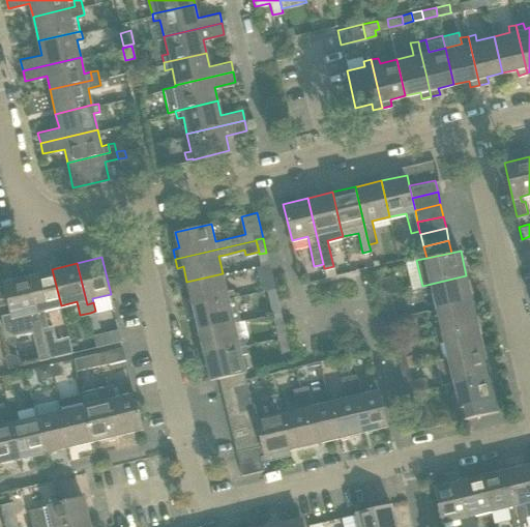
[(269,266),(258,269),(262,289),(268,288),(274,286),(271,272),(269,266)]
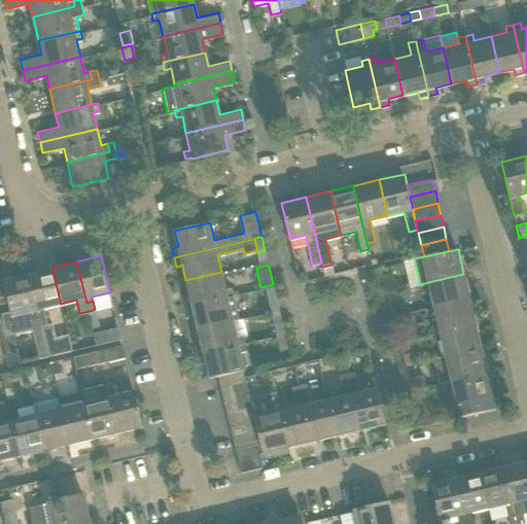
[(51,268),(28,273),(40,324),(47,323),(44,308),(61,304),(51,268)]
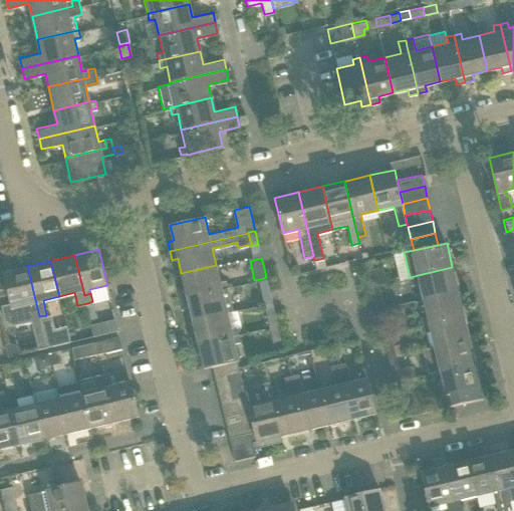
[(179,289),(181,297),(227,287),(225,279),(220,281),(216,265),(181,273),(184,287),(179,289)]
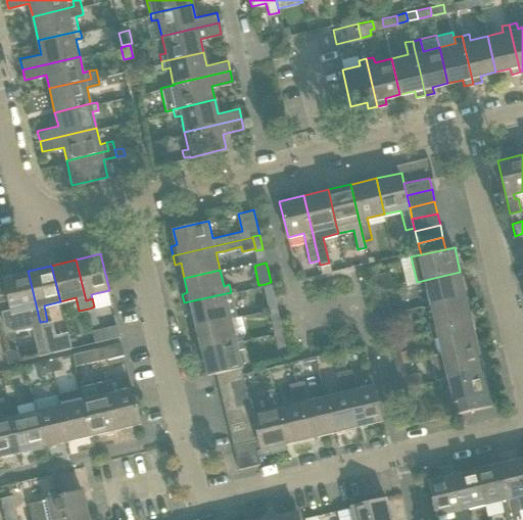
[(33,325),(34,329),(40,355),(47,352),(43,336),(41,327),(28,271),(3,277),(10,309),(2,311),(5,325),(12,329),(33,325)]
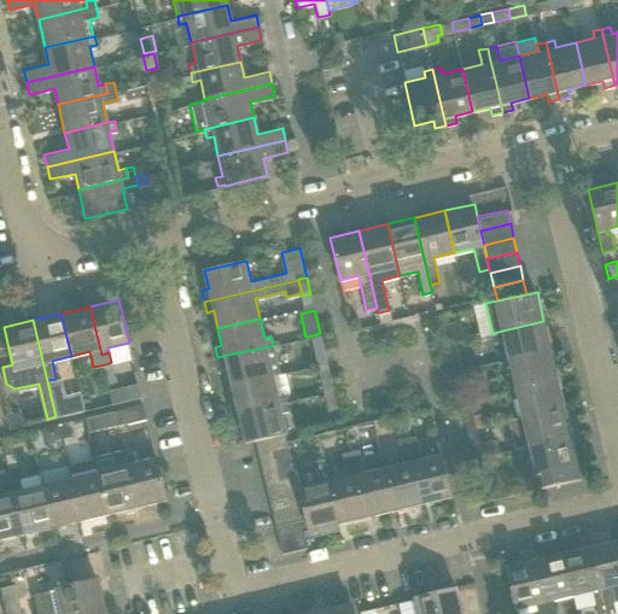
[(543,321),(493,333),(495,341),(503,339),(508,358),(551,349),(543,321)]
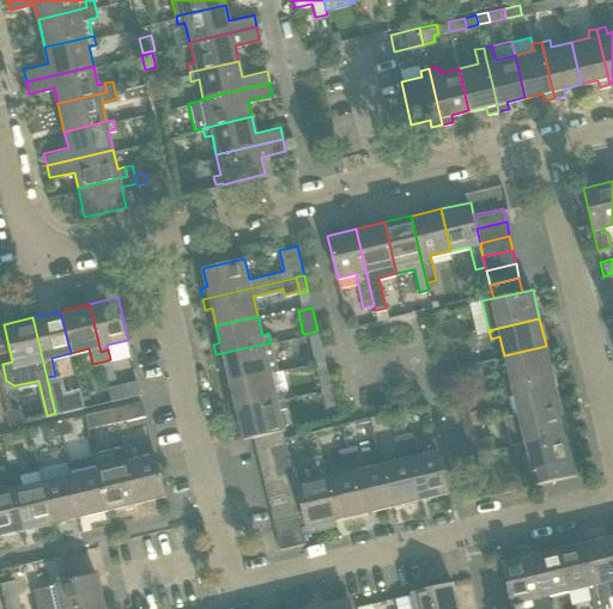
[(439,324),(443,341),(453,339),(449,322),(439,324)]
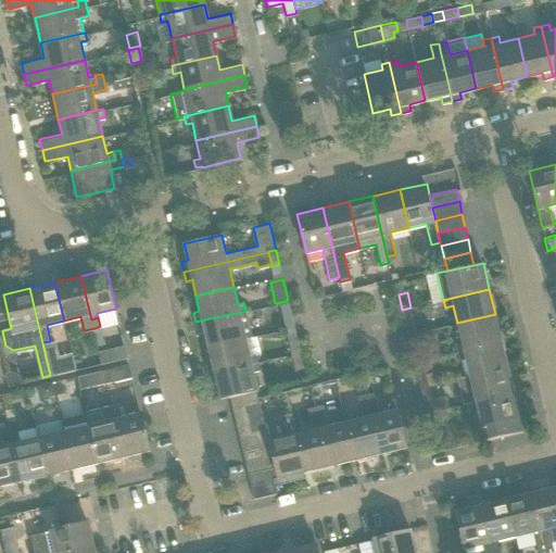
[(288,300),(281,302),(285,316),(291,315),(288,300)]
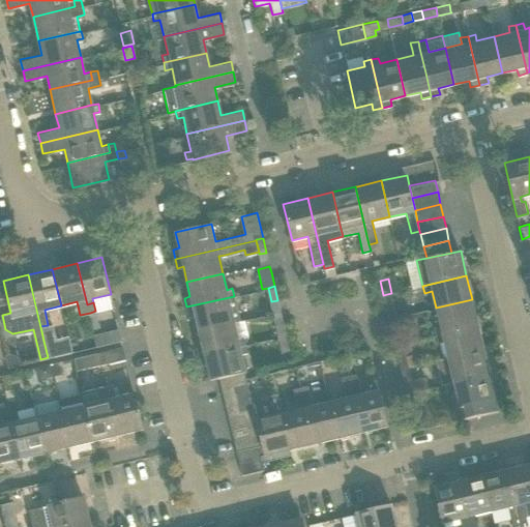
[(391,293),(383,295),(387,310),(395,308),(391,293)]
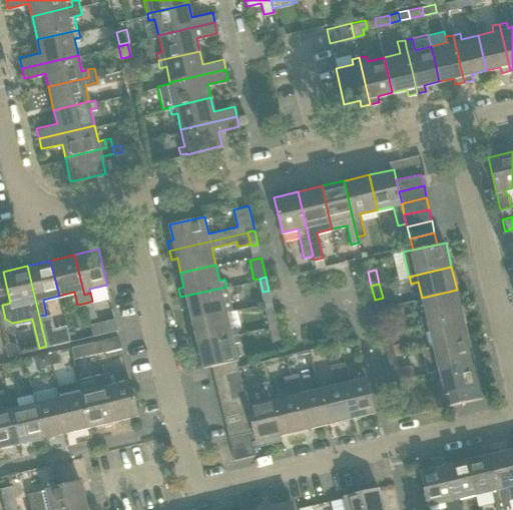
[(110,299),(107,285),(89,289),(90,293),(92,301),(93,303),(95,303),(110,299)]
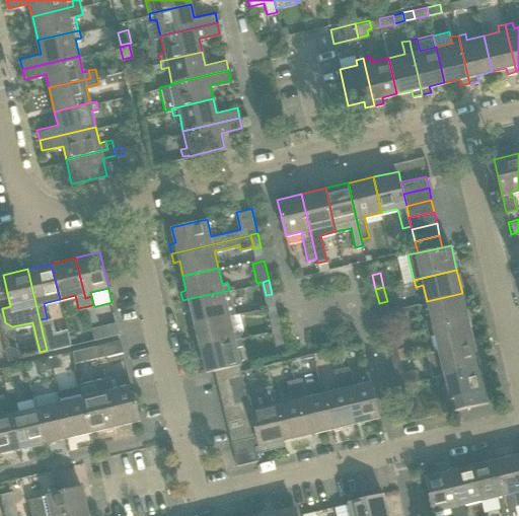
[(190,308),(194,322),(229,314),(235,313),(229,290),(182,300),(184,309),(190,308)]
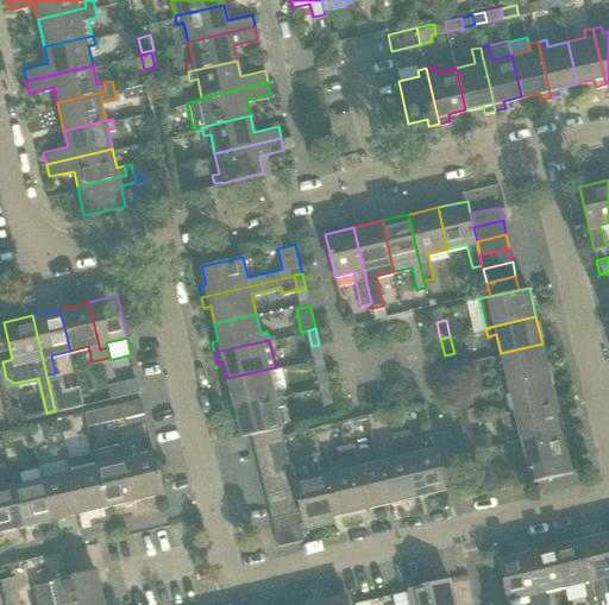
[(497,375),(500,383),(548,372),(542,344),(501,353),(506,373),(497,375)]
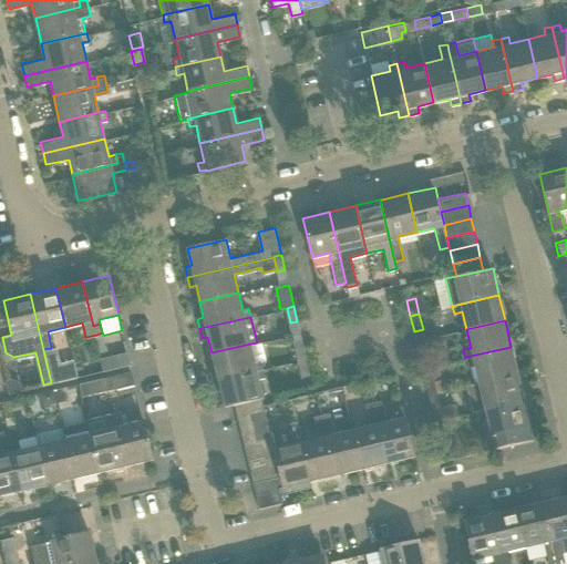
[(102,332),(96,335),(101,354),(109,351),(105,335),(103,335),(102,332)]
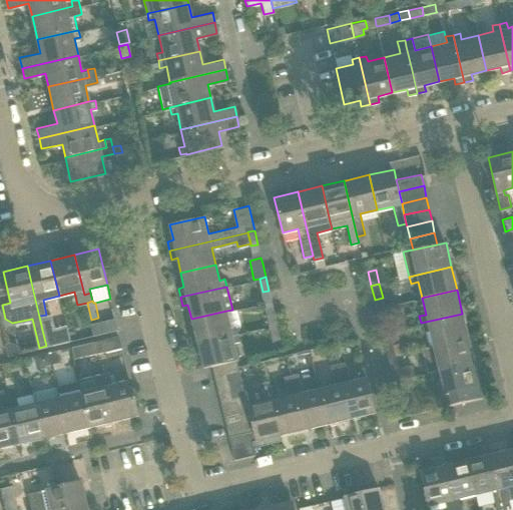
[(274,310),(267,312),(271,326),(277,324),(274,311),(274,310)]
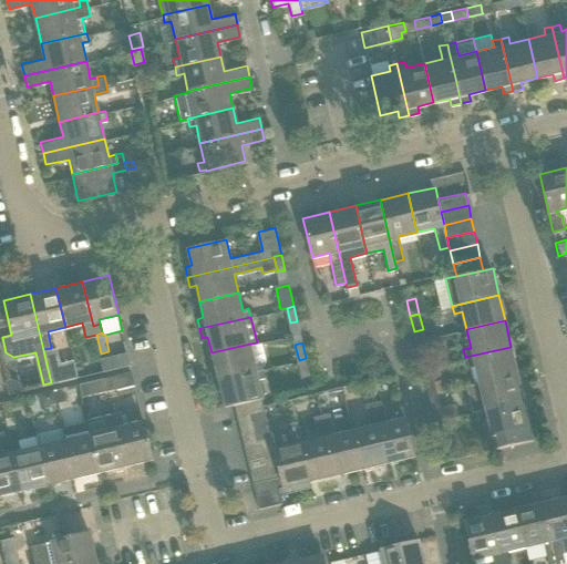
[(209,370),(212,380),(263,368),(261,360),(255,361),(250,344),(212,352),(215,369),(209,370)]
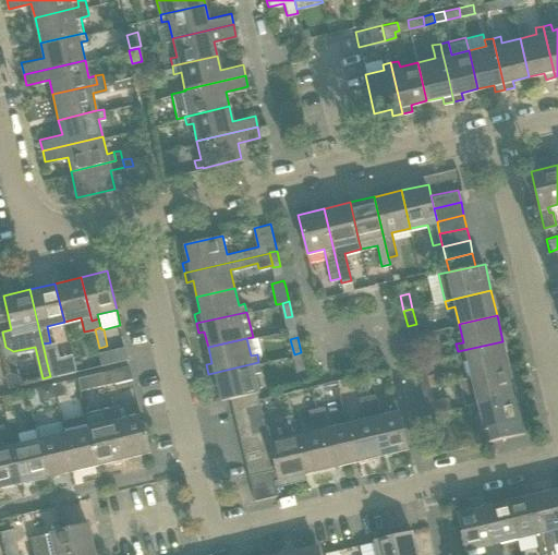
[(466,358),(471,375),(509,366),(502,341),(458,351),(460,359),(466,358)]
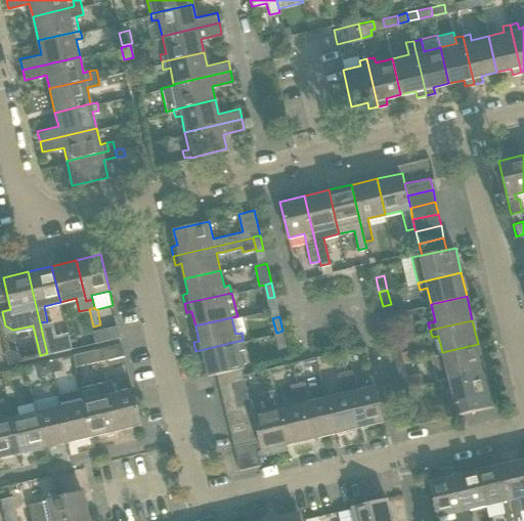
[(387,326),(390,340),(398,338),(395,323),(387,326)]
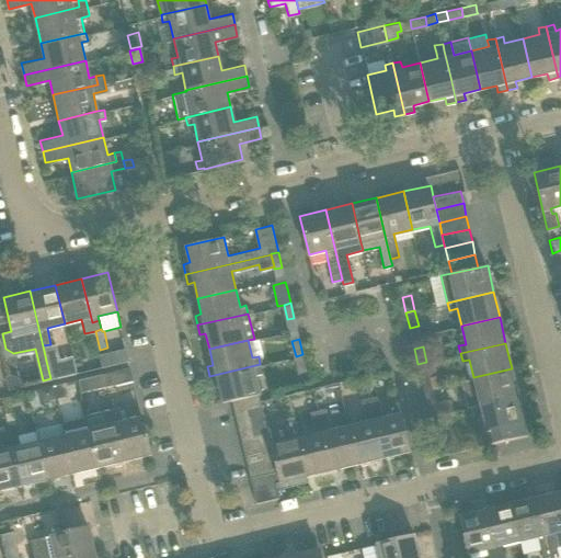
[(125,348),(98,353),(101,366),(128,360),(125,348)]
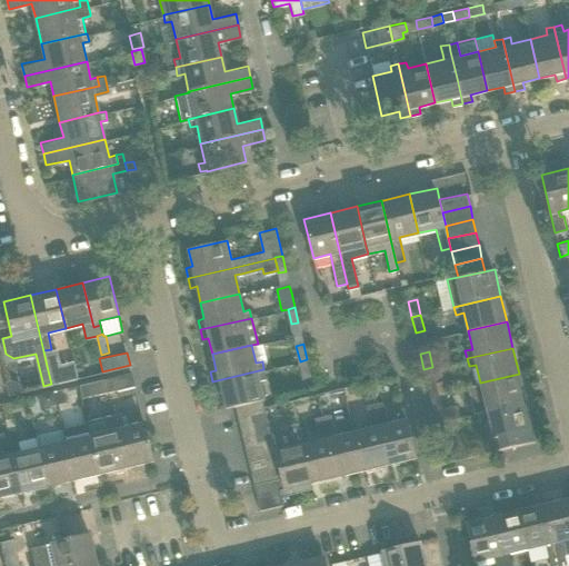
[(73,359),(60,363),(65,380),(67,380),(78,377),(73,359)]
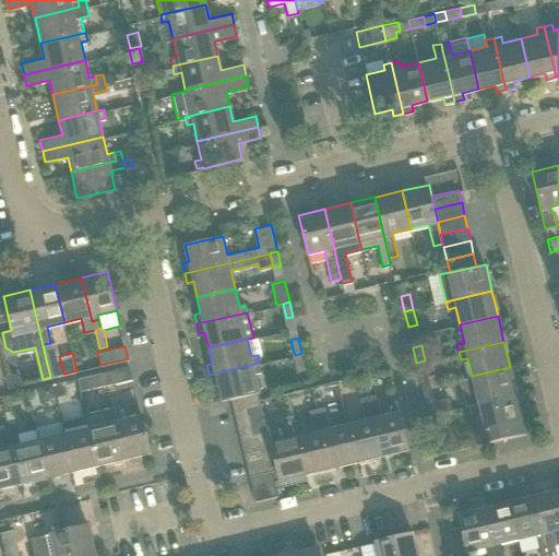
[(301,353),(295,355),(298,370),(305,368),(301,353)]
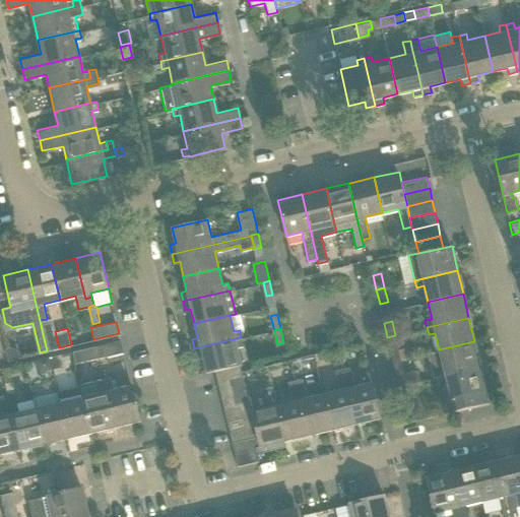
[(395,335),(387,337),(390,350),(398,349),(395,335)]
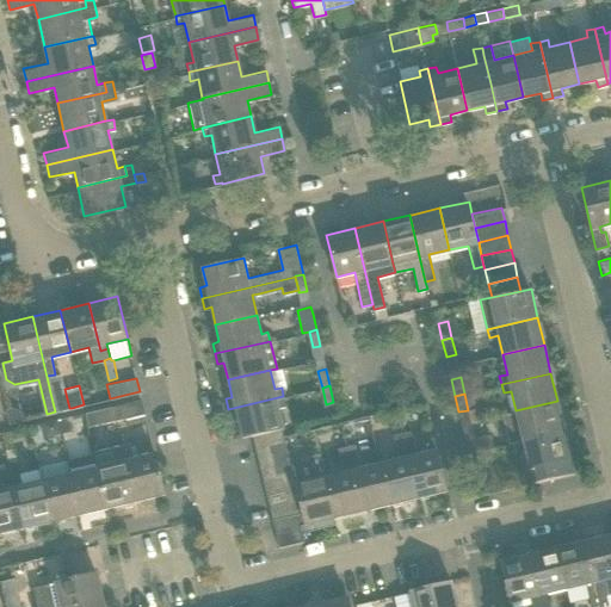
[(253,434),(255,448),(285,441),(282,427),(284,427),(279,407),(285,406),(283,396),(228,409),(230,420),(238,419),(241,437),(253,434)]
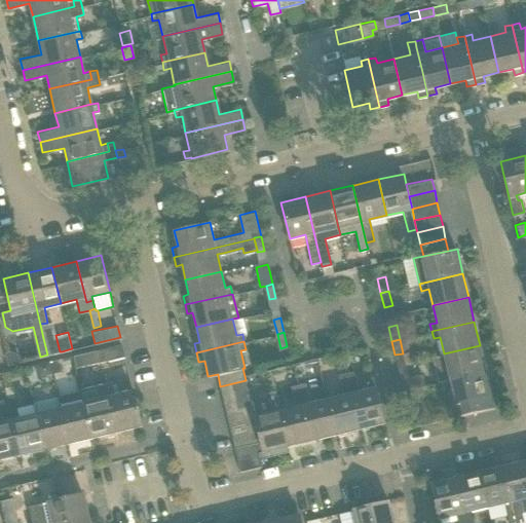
[(121,343),(98,349),(100,361),(124,356),(121,343)]
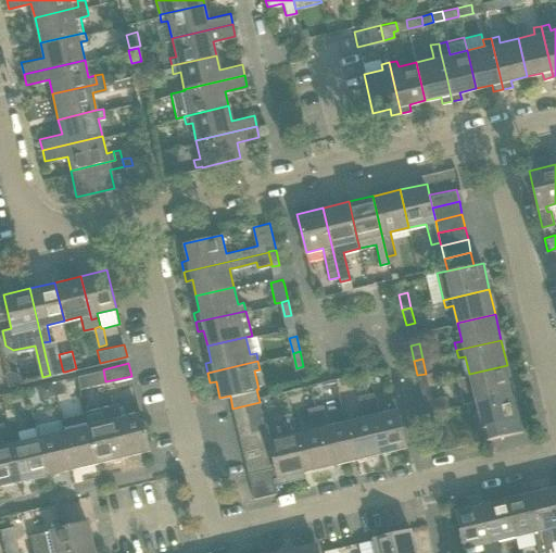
[(463,402),(468,401),(513,390),(507,365),(469,374),(469,375),(456,377),(463,402)]
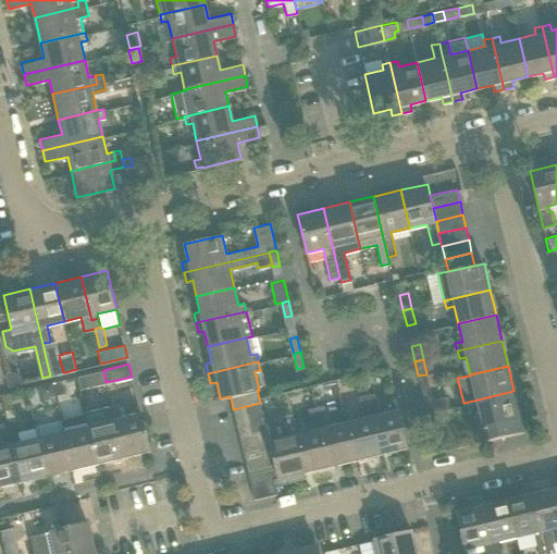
[(103,370),(84,374),(87,386),(106,382),(103,370)]
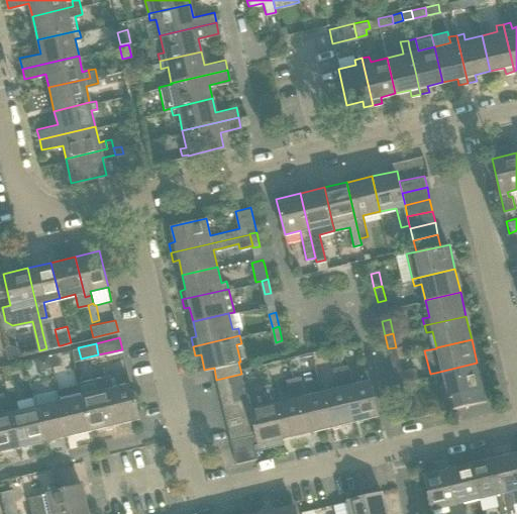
[(11,345),(3,347),(6,361),(20,357),(19,350),(11,345)]
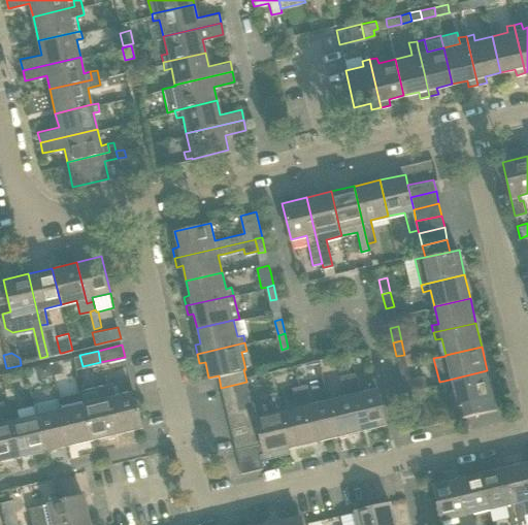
[(48,362),(36,365),(38,371),(44,375),(52,373),(48,362)]
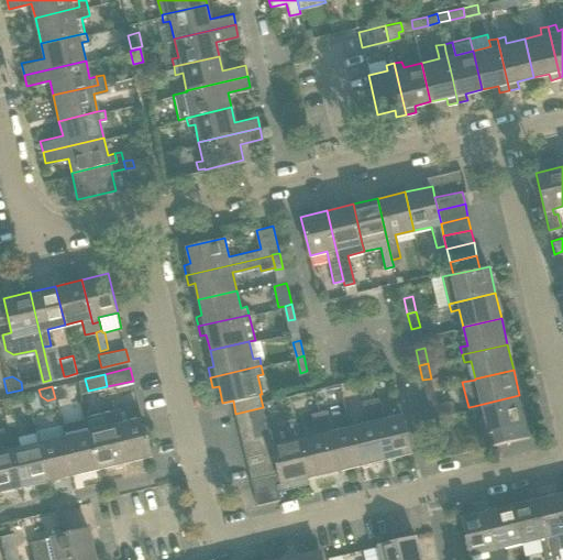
[(65,398),(63,387),(55,388),(57,399),(65,398)]
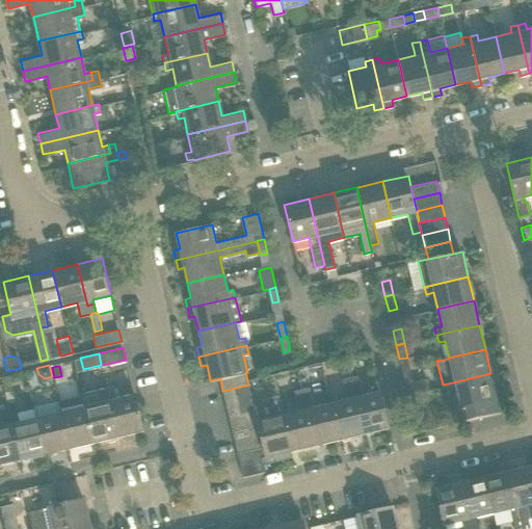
[(490,373),(448,384),(450,391),(456,390),(463,419),(499,411),(490,373)]
